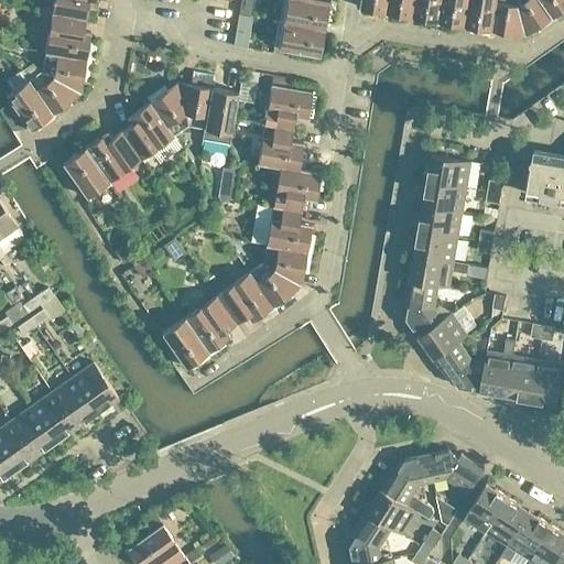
[(53,0),(53,7),(52,12),(86,18),(88,6),(95,7),(95,0),(53,0)]
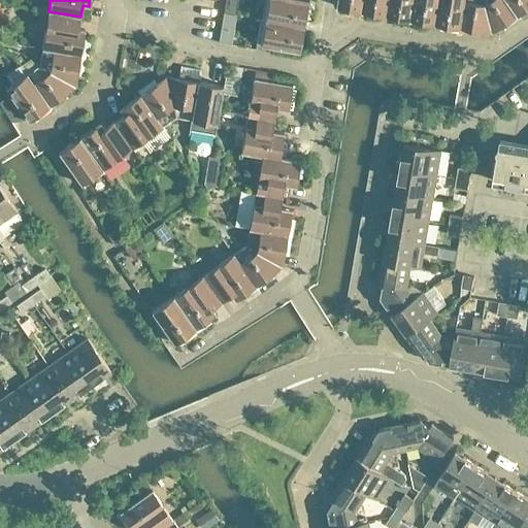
[(235,11),(236,0),(225,0),(224,9),(235,11)]
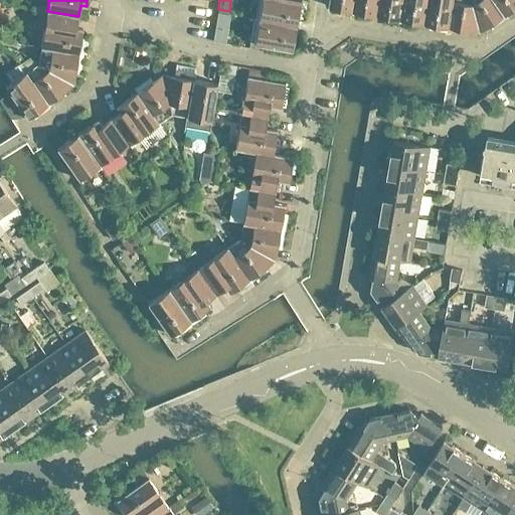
[(296,25),(300,1),(291,0),(256,0),(254,18),(296,25)]
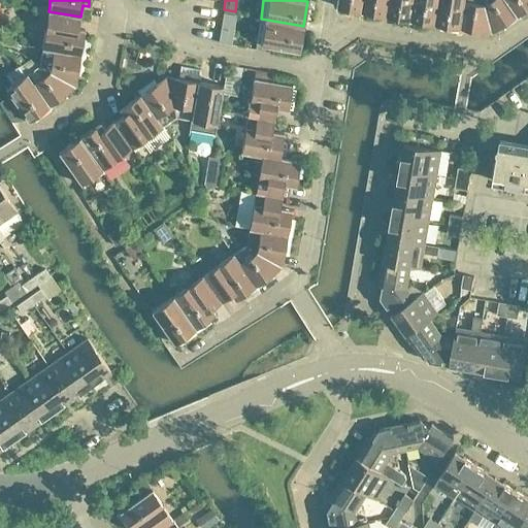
[(362,14),(364,0),(338,0),(338,6),(343,7),(342,11),(362,14)]
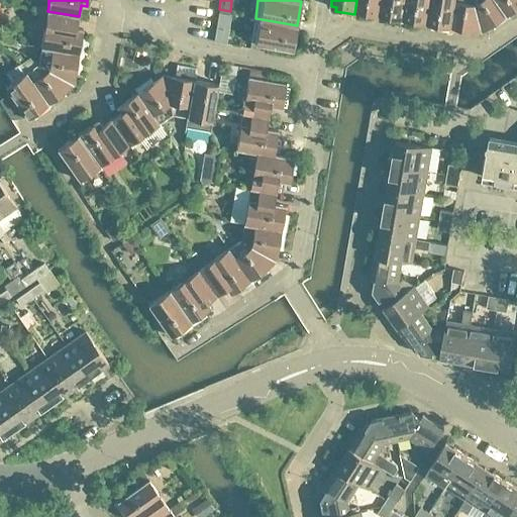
[(379,14),(381,0),(356,0),(354,14),(374,17),(375,13),(379,14)]
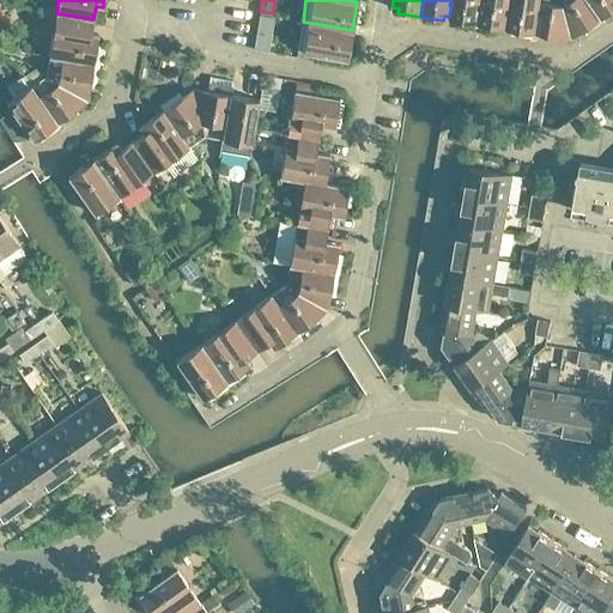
[(477,26),(481,0),(451,0),(449,17),(455,18),(454,23),(477,26)]
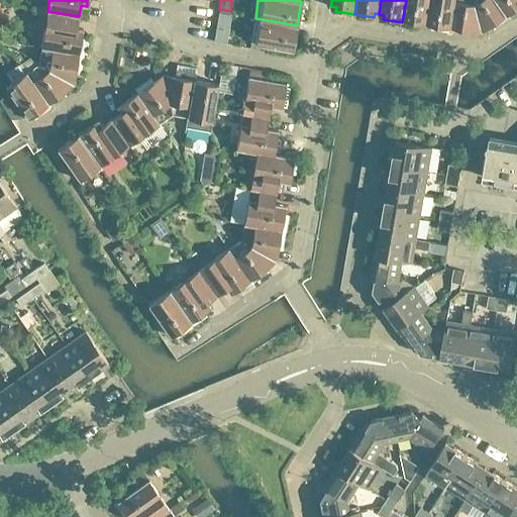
[(427,22),(430,0),(406,0),(402,22),(421,26),(422,21),(427,22)]
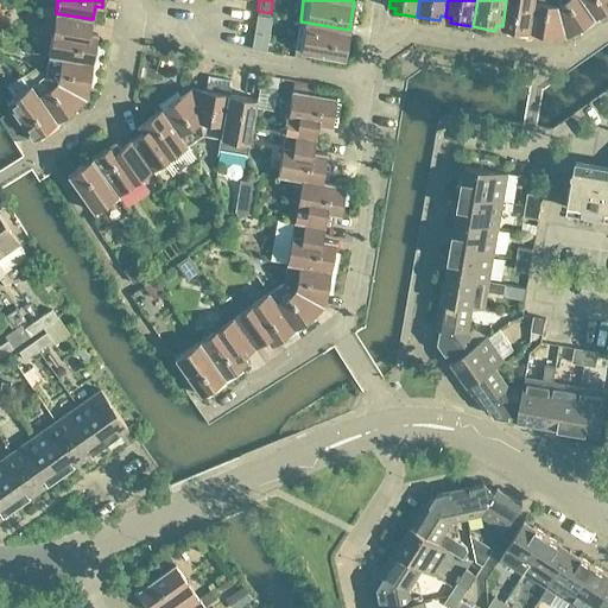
[(530,37),(534,0),(506,0),(502,26),(507,27),(507,32),(530,37)]
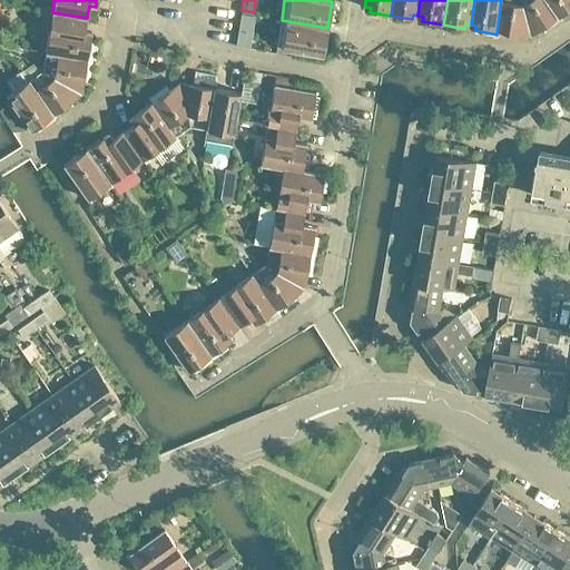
[(531,36),(523,0),(501,0),(497,35),(518,38),(518,33),(531,36)]
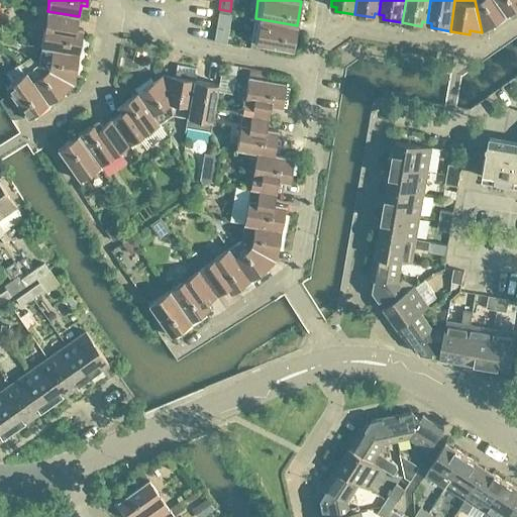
[(511,17),(498,0),(475,0),(482,32),(492,25),(495,28),(511,17)]
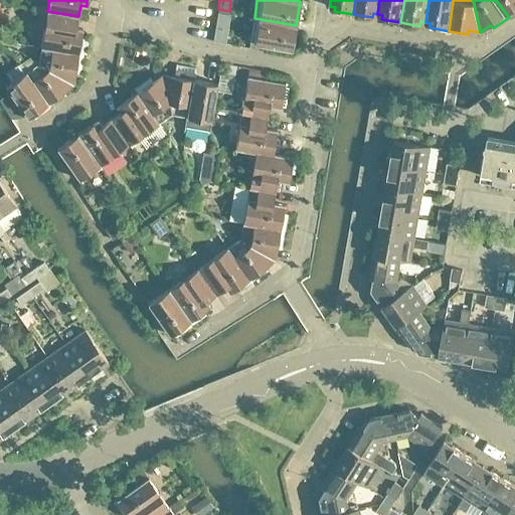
[(514,0),(496,0),(509,17),(514,12),(514,0)]
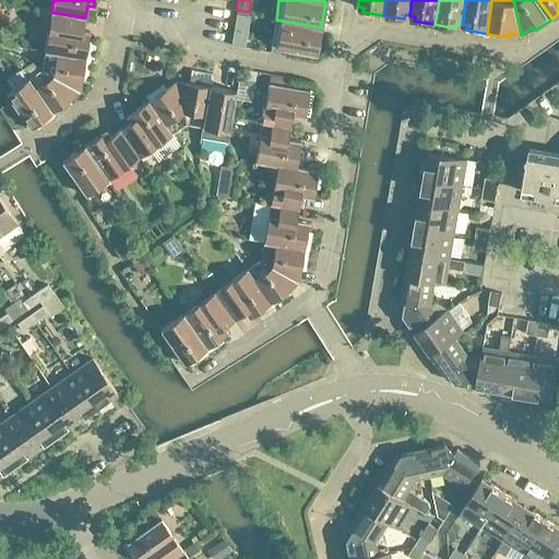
[(88,40),(90,31),(83,30),(85,18),(51,12),(50,16),(45,50),(90,58),(93,42),(88,40)]
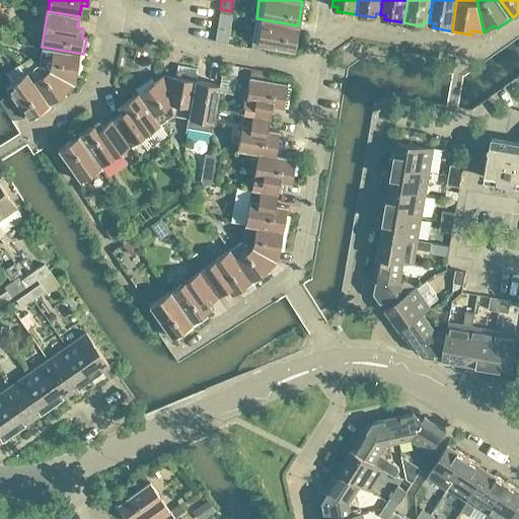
[(294,50),(298,25),(256,18),(251,43),(294,50)]
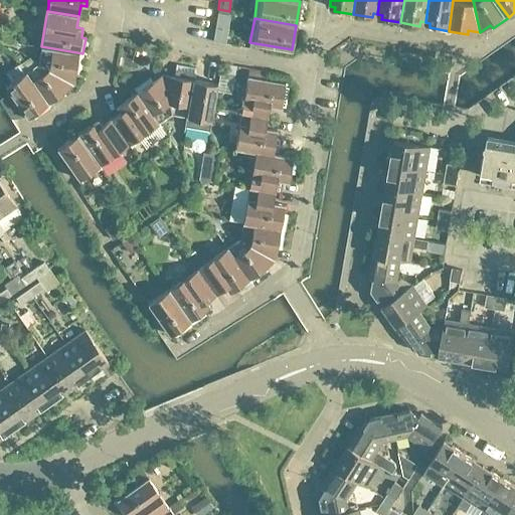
[(228,31),(215,29),(213,41),(226,43),(228,31)]
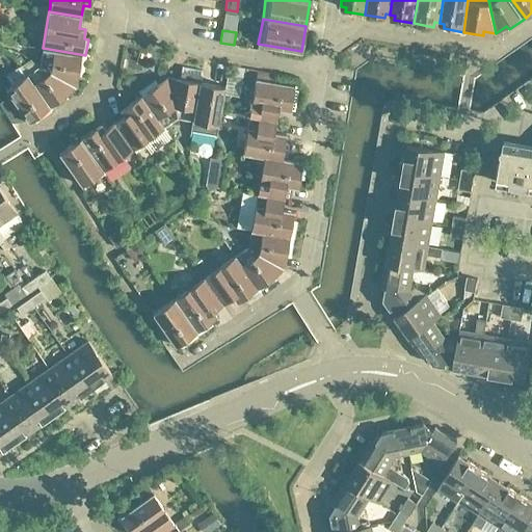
[(82,75),(85,55),(43,48),(40,64),(76,87),(78,75),(82,75)]
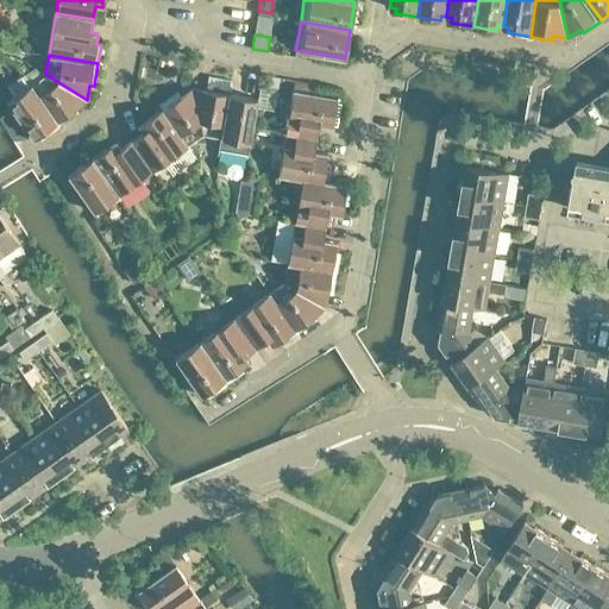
[(75,108),(87,100),(45,74),(30,85),(58,125),(77,112),(75,108)]
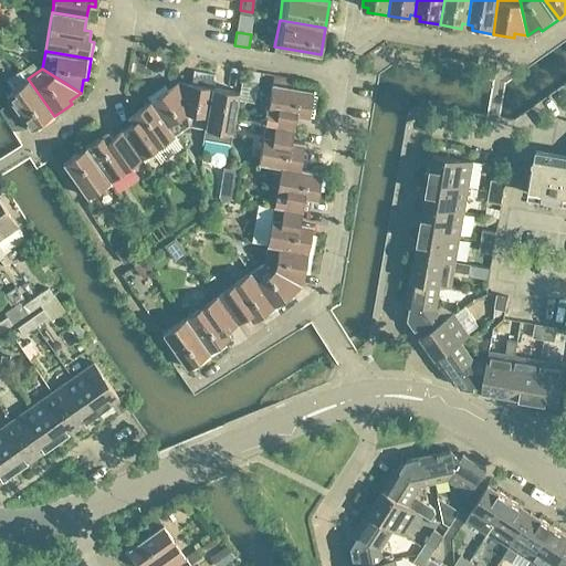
[(54,116),(28,79),(21,70),(7,80),(12,90),(6,94),(30,128),(34,125),(38,128),(54,116)]
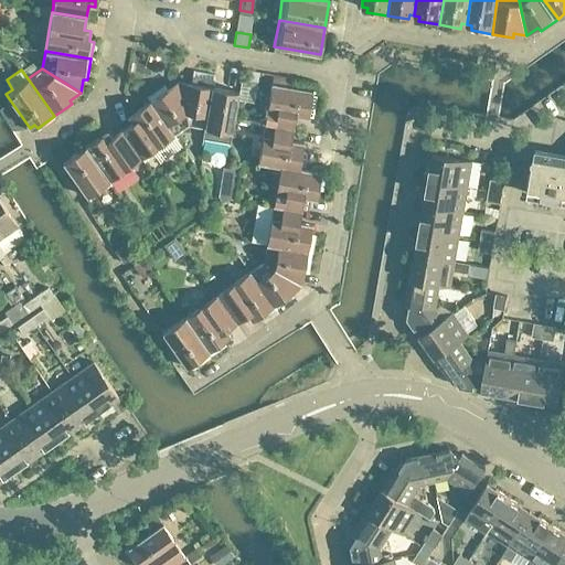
[(274,74),(272,83),(289,86),(290,77),(274,74)]
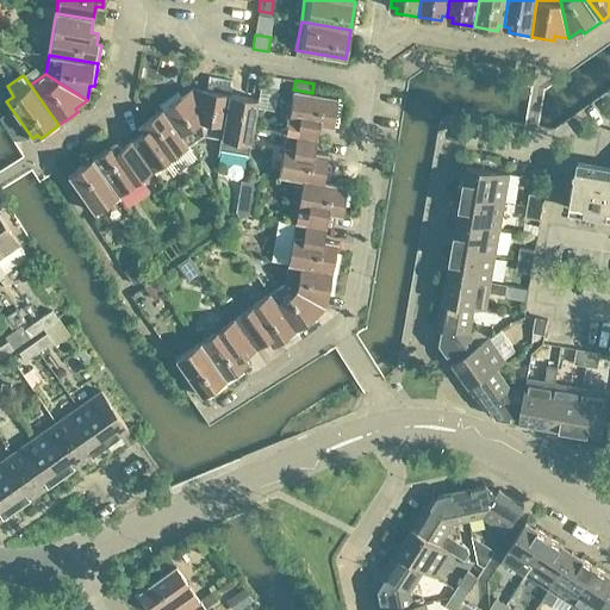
[(222,137),(229,93),(230,94),(231,88),(207,85),(206,89),(192,87),(203,135),(221,137),(222,137)]
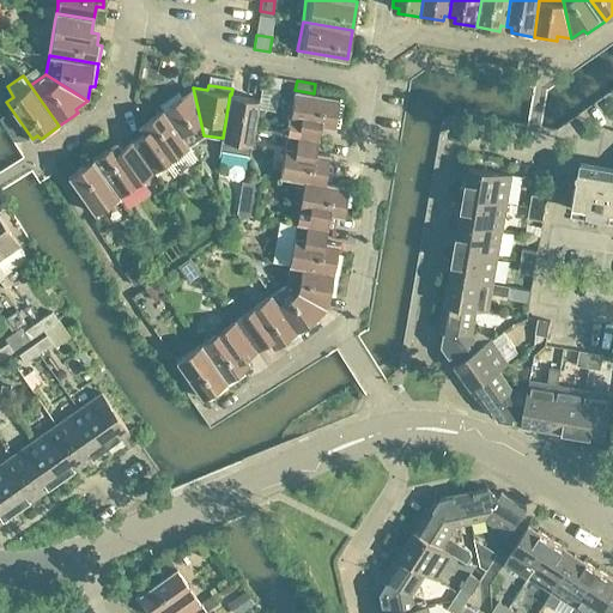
[(204,135),(193,87),(181,96),(178,91),(158,105),(162,110),(163,109),(188,146),(189,146),(204,135)]
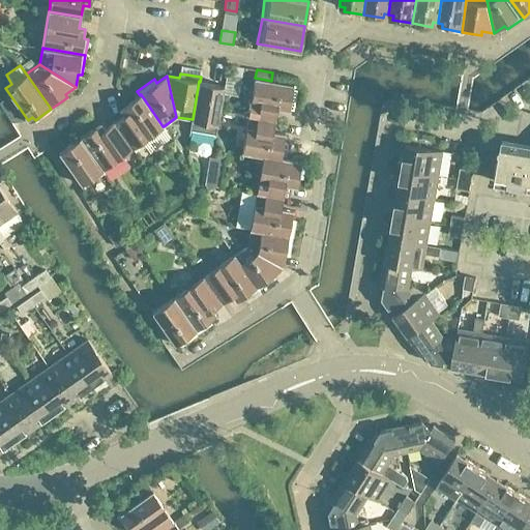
[(294,109),(298,85),(271,81),(255,78),(248,115),(274,119),(276,108),(289,110),(289,109),(294,109)]
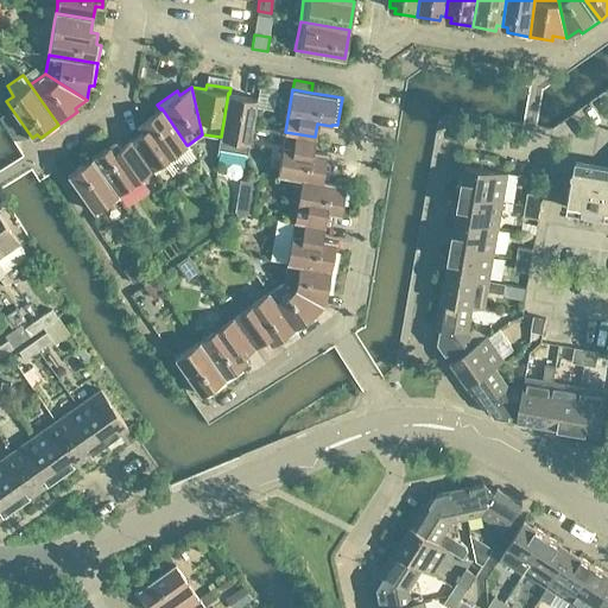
[(229,94),(228,93),(221,137),(220,137),(217,154),(246,159),(257,99),(229,94)]
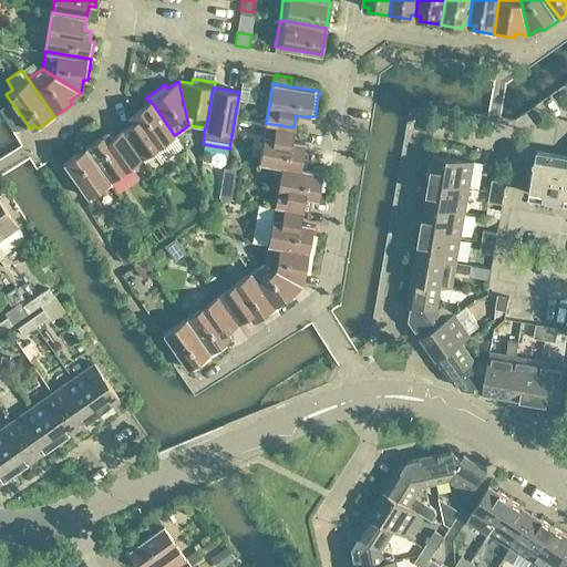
[(174,135),(151,101),(150,102),(129,116),(132,123),(122,130),(142,158),(152,151),(155,155),(177,138),(175,135),(174,135)]
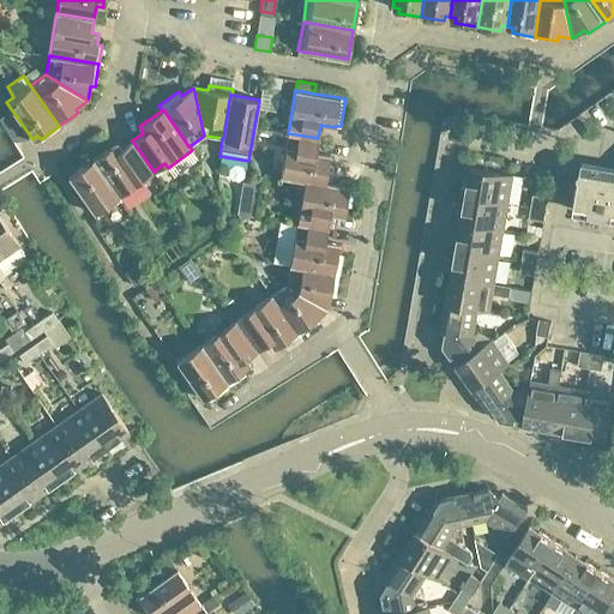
[(329,164),(330,155),(315,152),(318,138),(288,133),(281,176),(304,181),(305,180),(330,185),(330,184),(333,166),(329,164)]
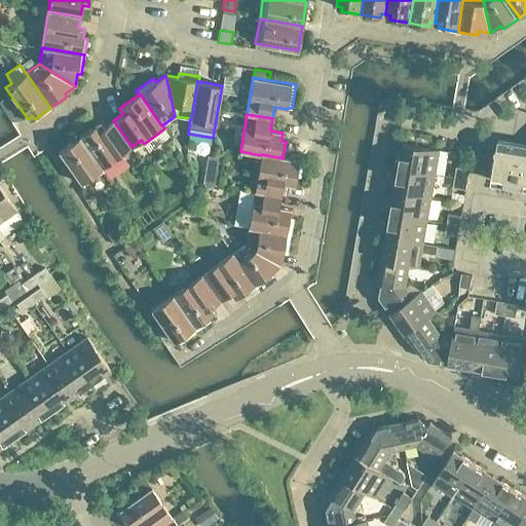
[(121,153),(132,147),(113,120),(104,127),(100,122),(79,137),(104,172),(124,157),(121,153)]
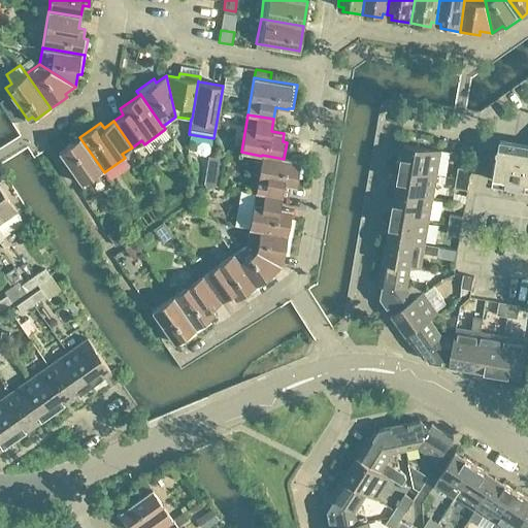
[(104,172),(79,137),(59,152),(84,187),(104,172)]
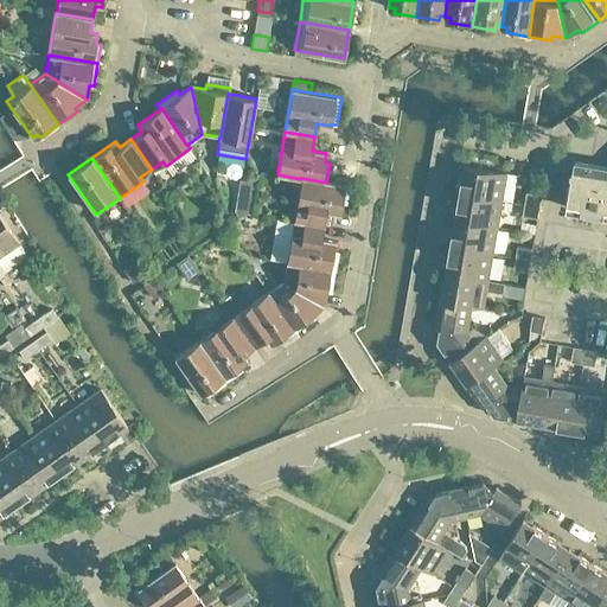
[(606,167),(574,161),(566,213),(606,219),(606,167)]
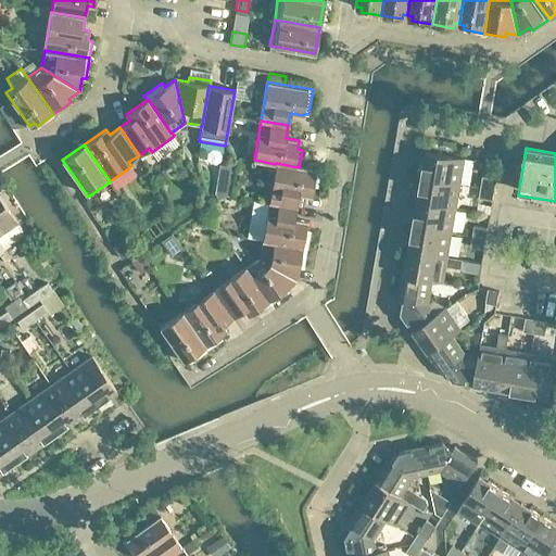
[(459,184),(464,158),(426,151),(421,177),(459,184)]
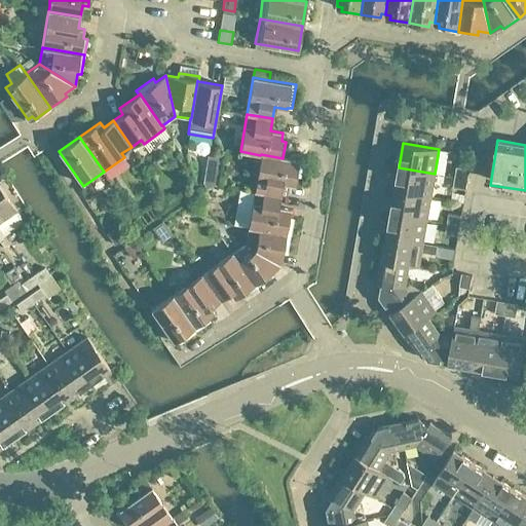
[(300,178),(303,160),(283,157),(283,158),(261,154),(260,155),(254,190),(280,195),(283,183),(295,185),(296,177),(300,178)]
